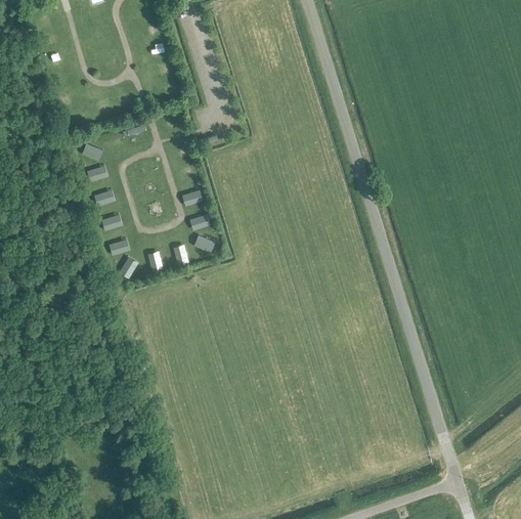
[(35,8),(36,11),(38,16),(45,13),(43,6),(35,8)]
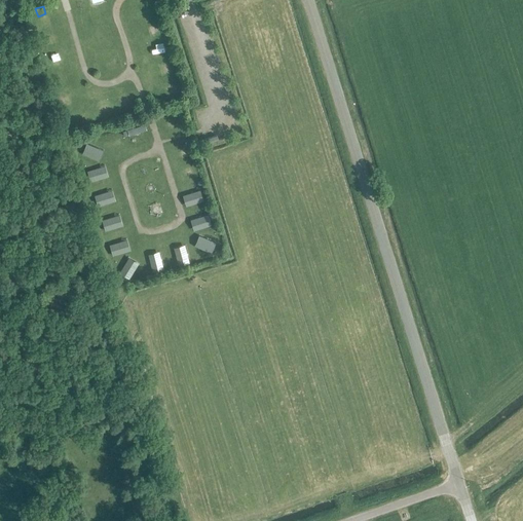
[(144,27),(148,41),(156,39),(152,25),(144,27)]
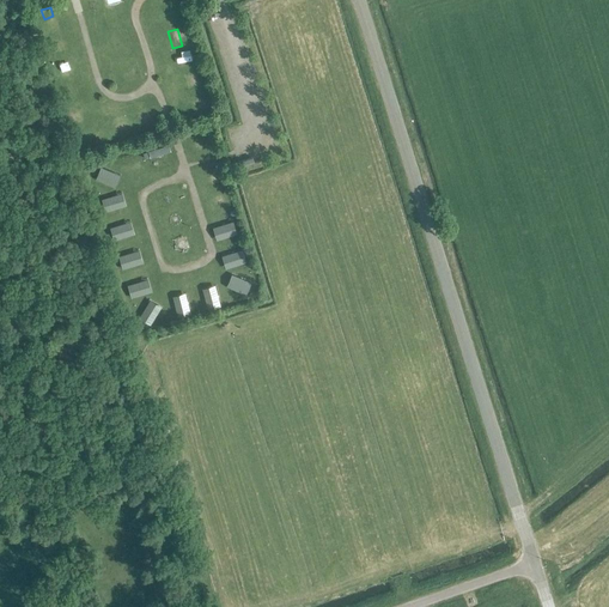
[(190,73),(178,78),(184,92),(195,87),(190,73)]
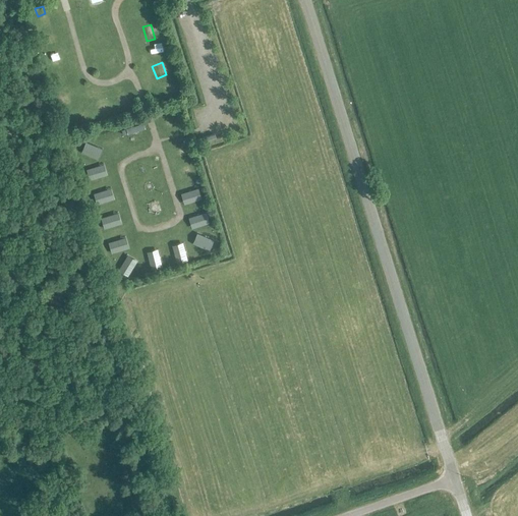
[(156,83),(157,89),(167,87),(166,80),(156,83)]
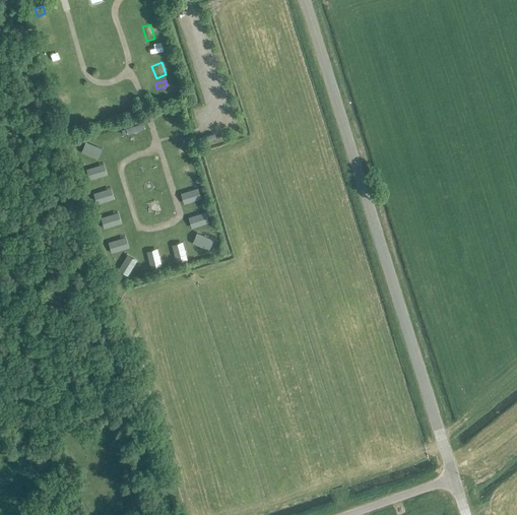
[(159,126),(166,136),(180,127),(174,117),(159,126)]
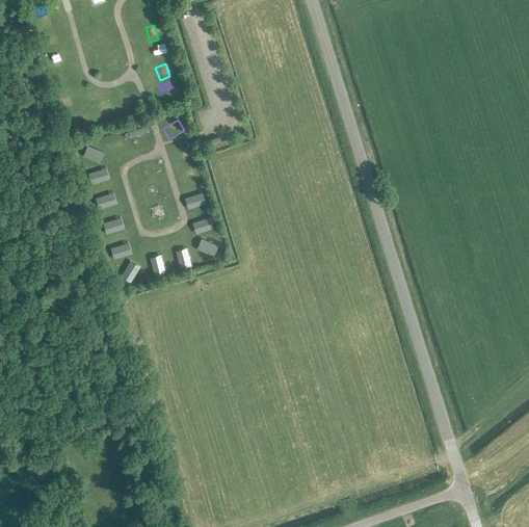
[(137,131),(129,135),(136,151),(144,148),(137,131)]
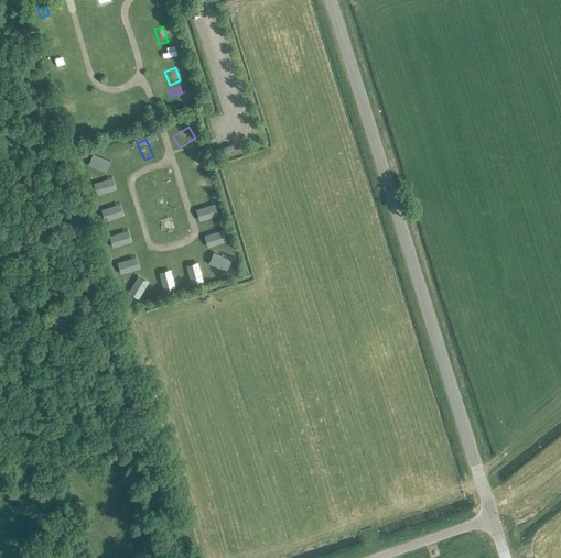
[(179,159),(183,171),(202,164),(197,152),(179,159)]
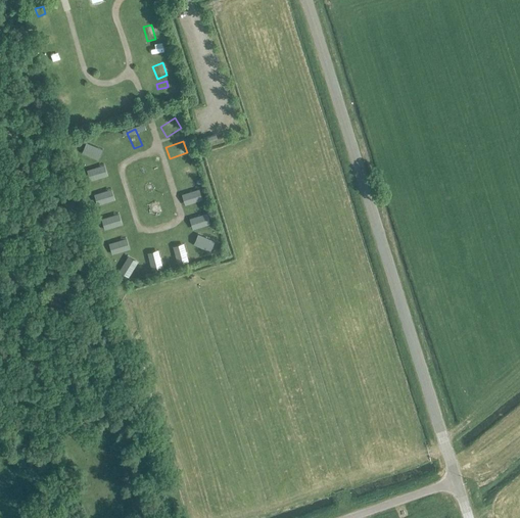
[(83,153),(100,159),(104,148),(88,142),(83,153)]
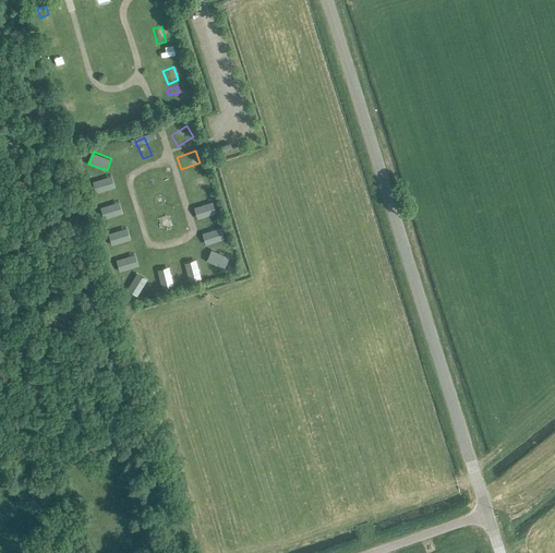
[(96,192),(116,187),(112,175),(93,180),(96,192)]
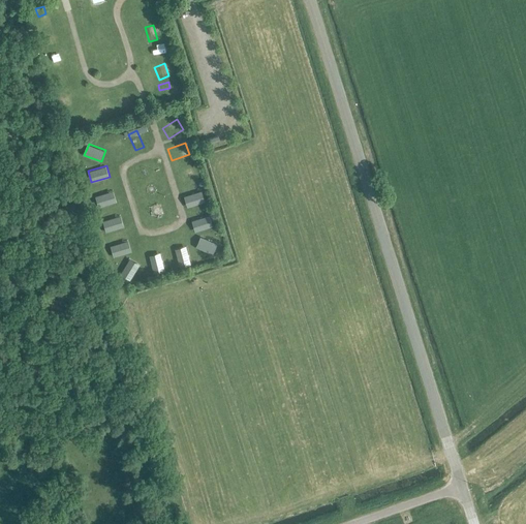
[(179,184),(196,179),(195,174),(177,179),(179,184)]
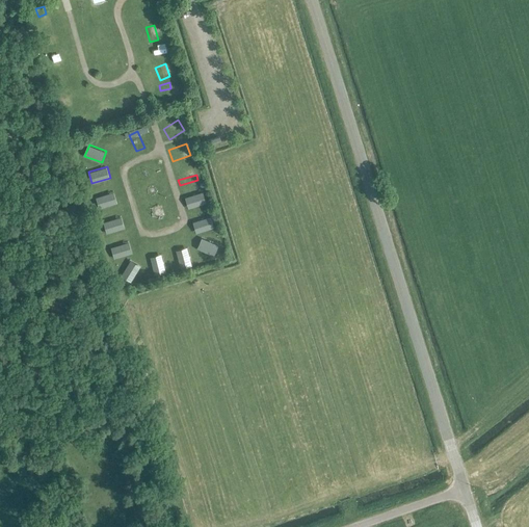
[(100,209),(117,203),(113,191),(96,198),(100,209)]
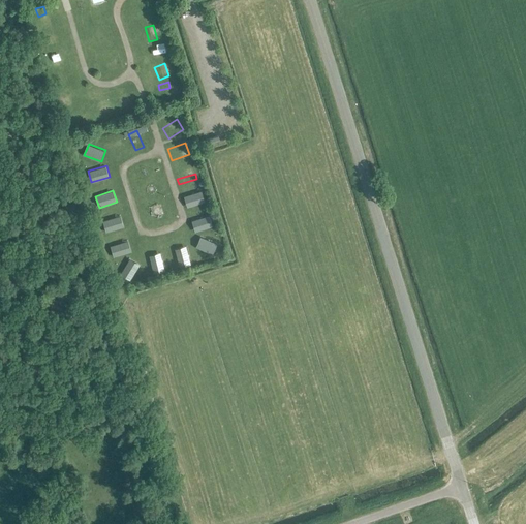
[(187,209),(205,203),(200,191),(183,197),(187,209)]
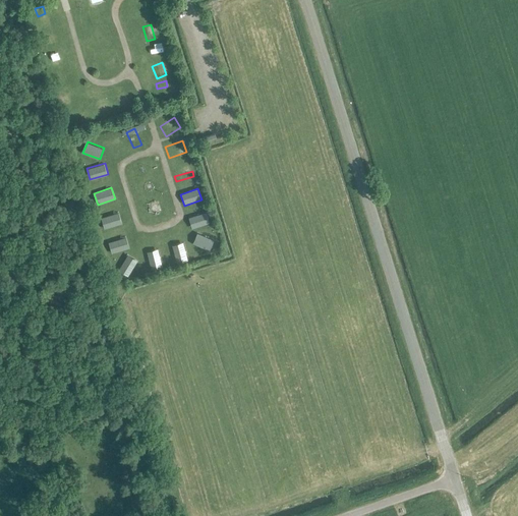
[(119,211),(102,216),(105,228),(123,223),(119,211)]
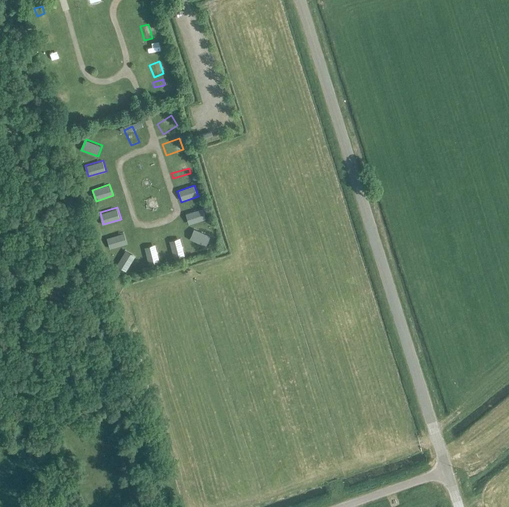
[(201,208),(185,214),(189,225),(205,220),(201,208)]
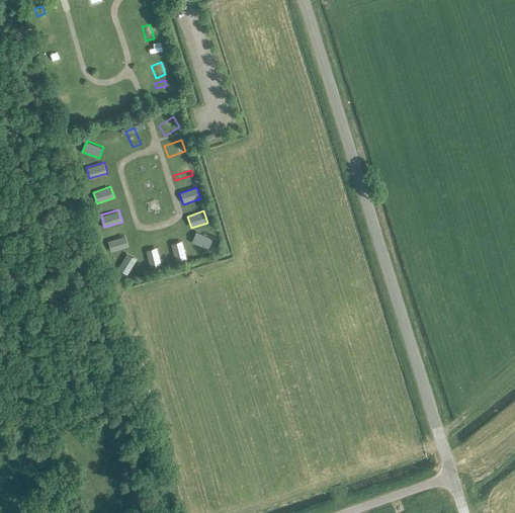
[(191,242),(207,250),(212,240),(196,232),(191,242)]
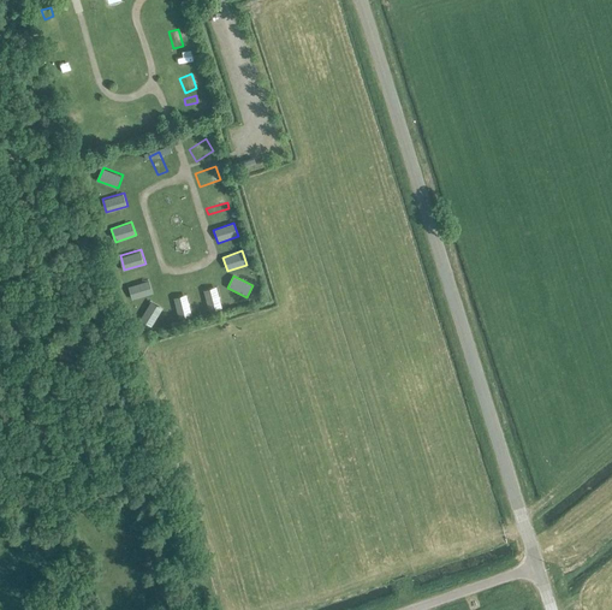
[(150,279),(132,285),(136,297),(155,291),(150,279)]
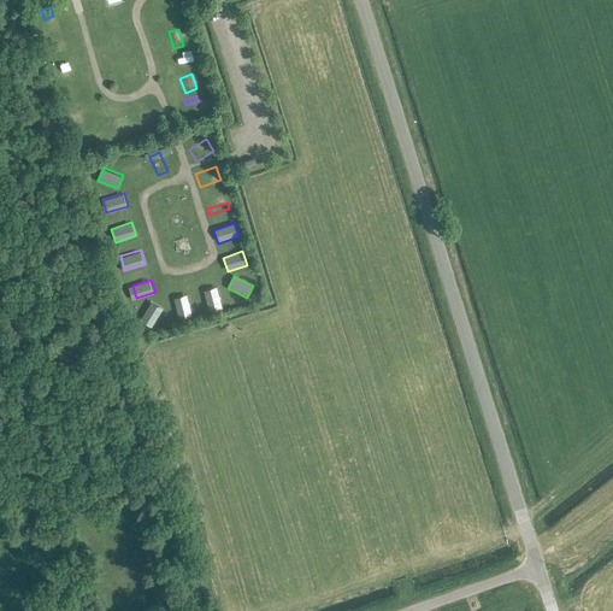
[(207,291),(212,309),(222,306),(217,287),(207,291)]
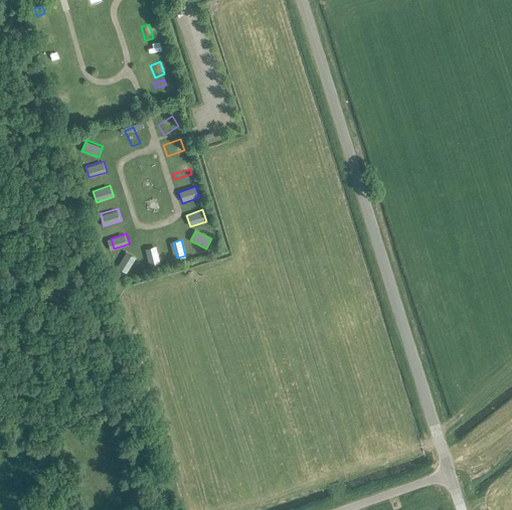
[(158,246),(150,247),(153,265),(160,264),(158,246)]
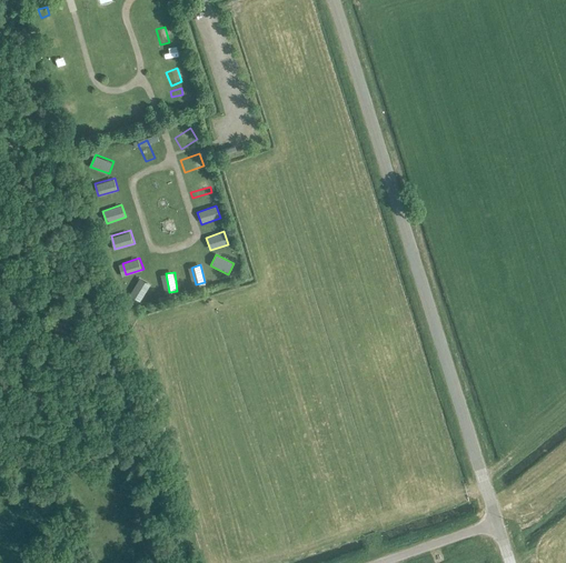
[(141,300),(151,284),(142,278),(132,293),(141,300)]
